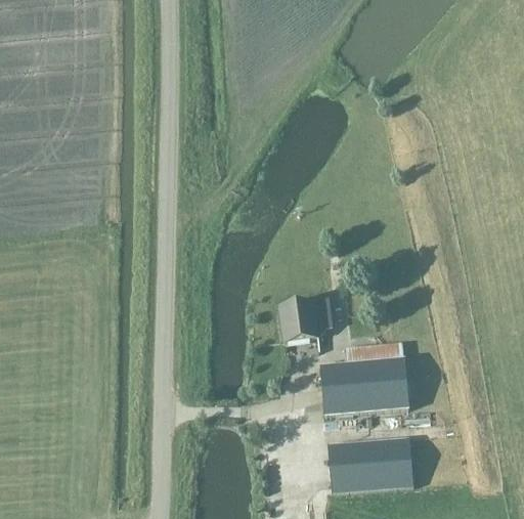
[(329,300),(313,302),(278,306),(284,341),(319,336),(324,329),(333,328),(329,300)]
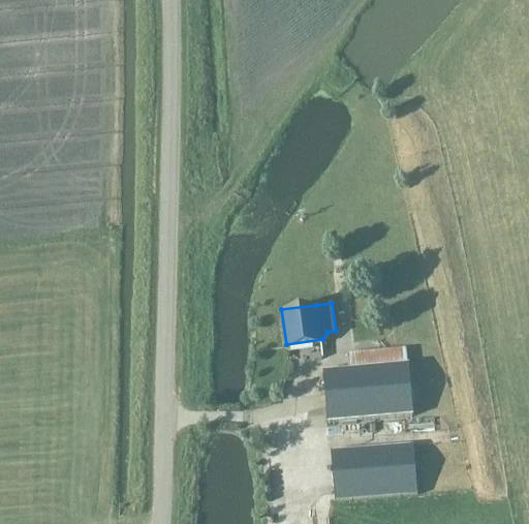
[(405,345),(346,350),(348,366),(407,361),(405,345)]
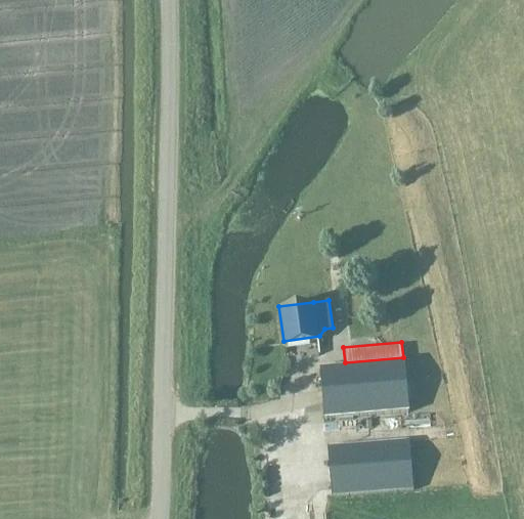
[(321,366),(325,416),(407,408),(403,358),(321,366)]
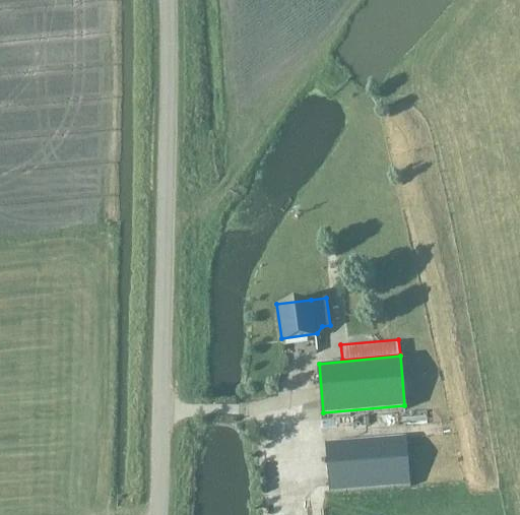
[(409,484),(405,435),(326,441),(329,490),(409,484)]
